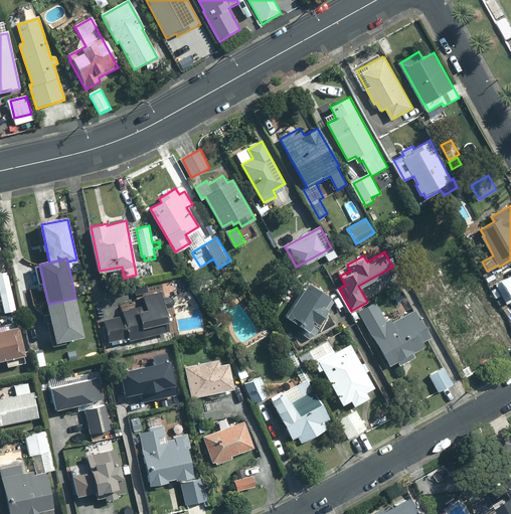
[(16,308),(8,273),(0,274),(0,284),(6,310),(16,308)]
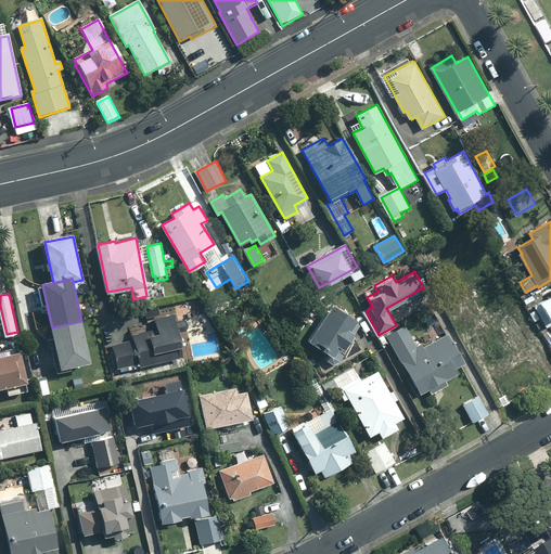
[(534,296),(526,300),(529,307),(537,303),(534,296)]
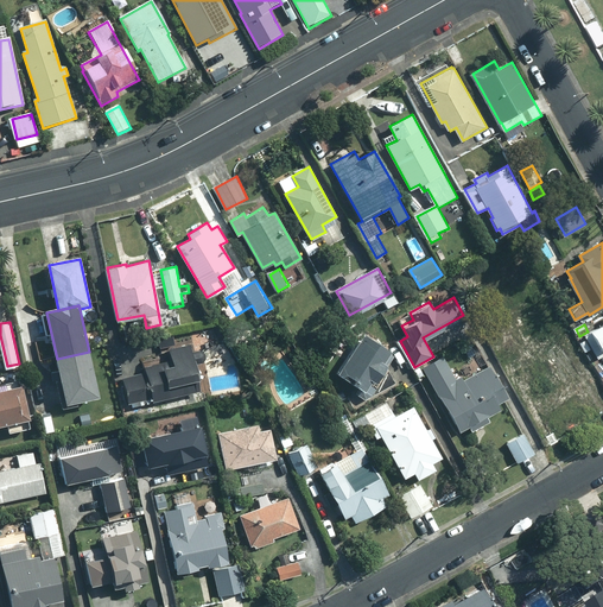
[(602,324),(586,334),(600,358),(602,355),(602,324)]
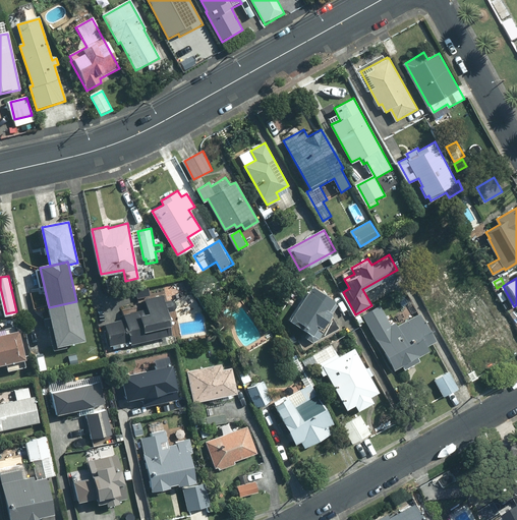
[(311,286),(289,319),(291,321),(311,334),(308,338),(314,341),(339,328),(332,314),(339,304),(311,286)]
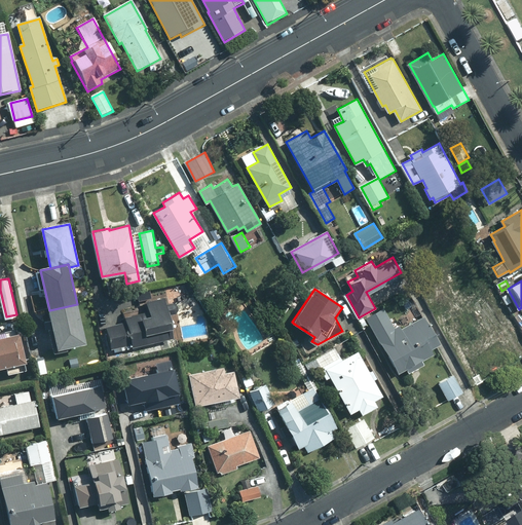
[(433,296),(427,298),(432,305),(437,302),(433,296)]
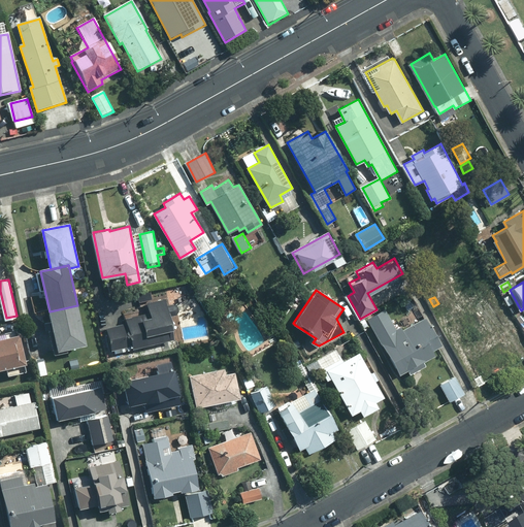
[(131,346),(132,349),(173,338),(164,299),(148,302),(151,314),(126,319),(127,324),(107,328),(112,350),(131,346)]
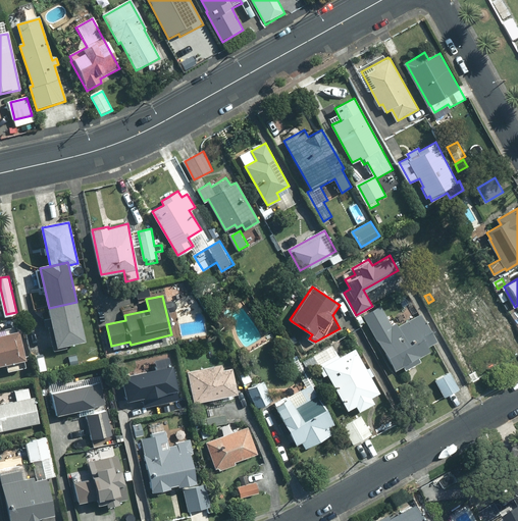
[(85,341),(76,302),(49,308),(57,347),(85,341)]
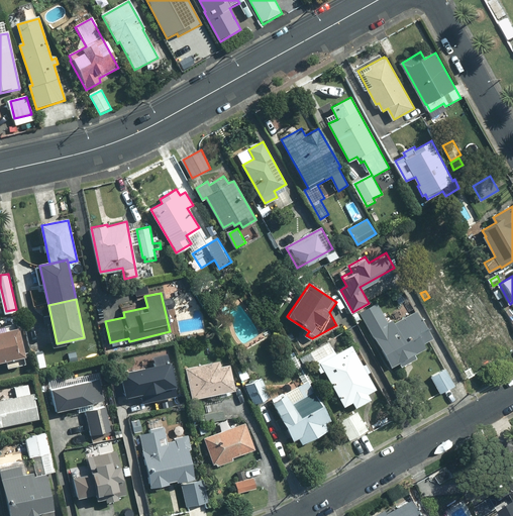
[(379,303),(362,313),(391,366),(399,362),(402,367),(416,358),(414,353),(425,347),(423,343),(431,338),(417,312),(396,324),(394,320),(389,322),(379,303)]
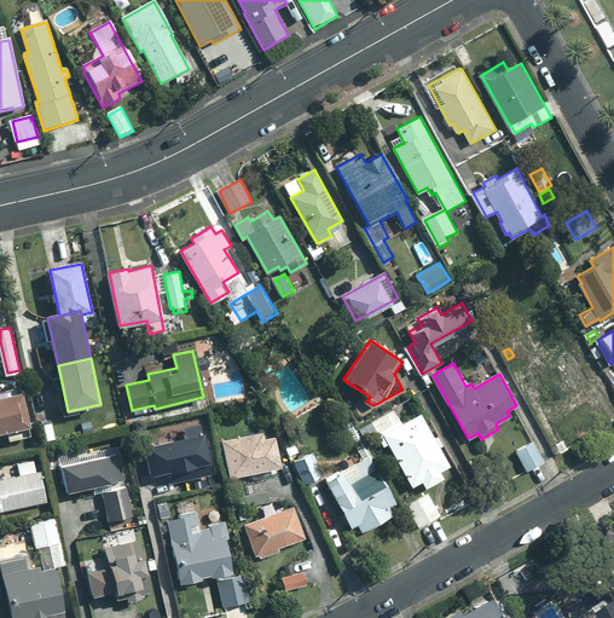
[(0,431),(27,426),(19,392),(5,394),(4,390),(0,390),(0,431)]
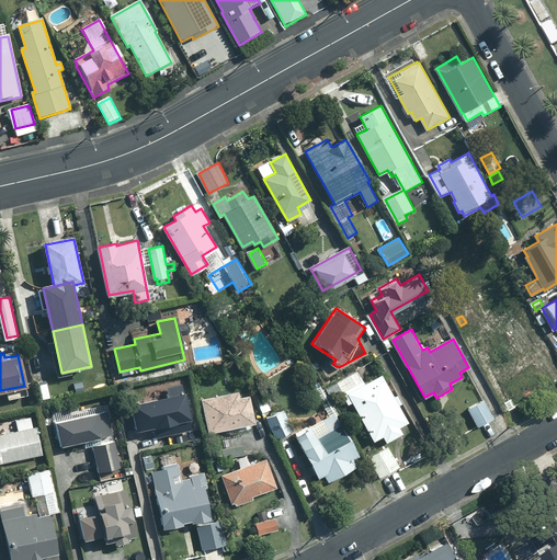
[(393,397),(382,376),(365,385),(359,374),(339,385),(349,403),(353,401),(374,440),(383,434),(386,441),(401,432),(398,426),(407,421),(398,404),(401,403),(397,395),(393,397)]
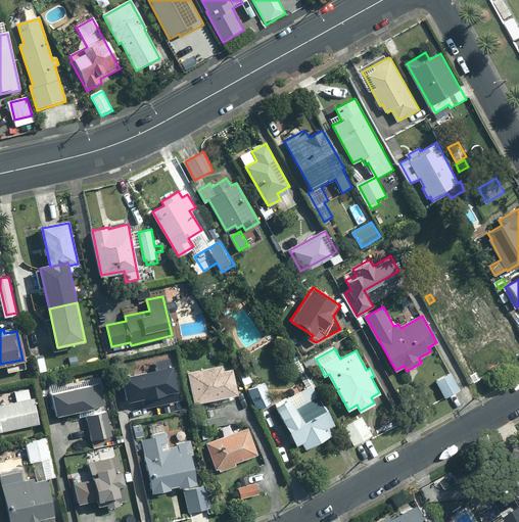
[(79,358),(71,360),(73,368),(81,366),(79,358)]
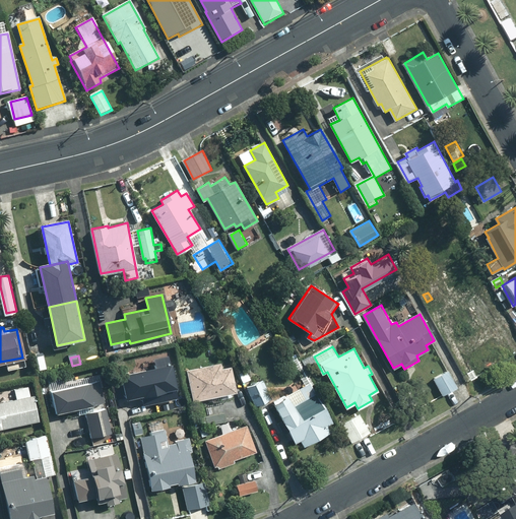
[(172,366),(171,357),(156,360),(158,369),(122,376),(122,379),(115,381),(119,400),(126,399),(127,401),(143,398),(145,407),(180,400),(173,365),(172,366)]
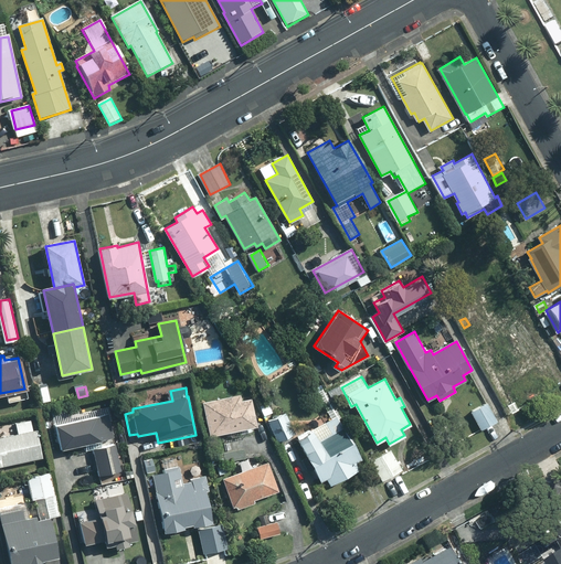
[(204,403),(211,436),(257,426),(252,398),(242,401),(241,395),(233,396),(204,403)]
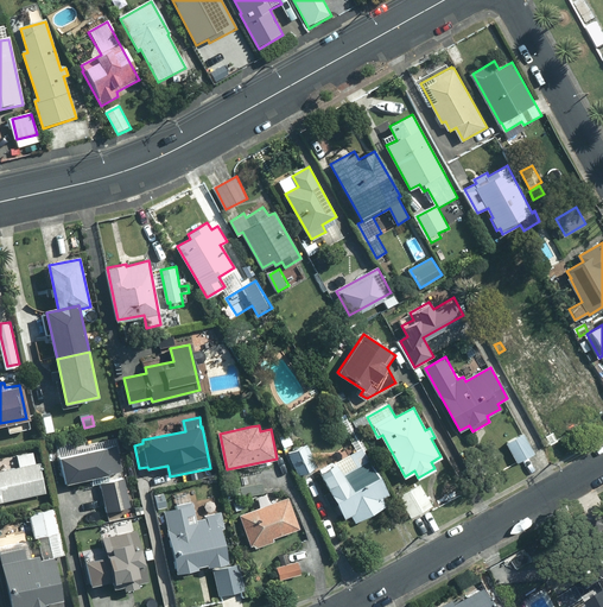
[(290,434),(281,437),(286,448),(294,443),(290,434)]
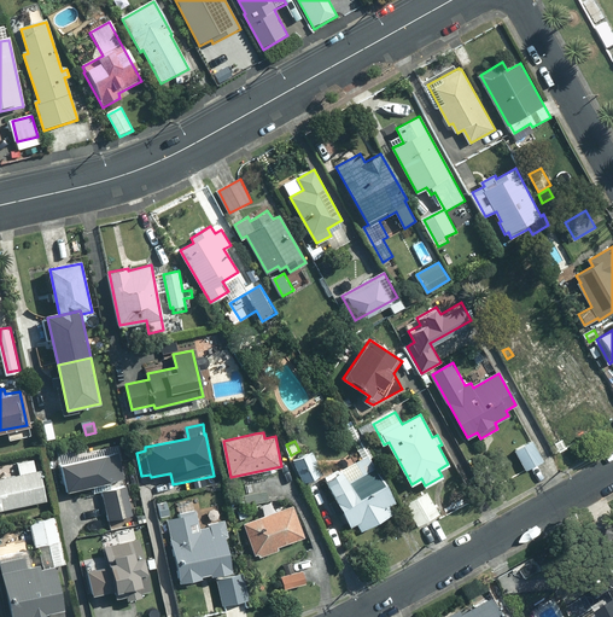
[(518,450),(527,470),(544,461),(533,442),(518,450)]
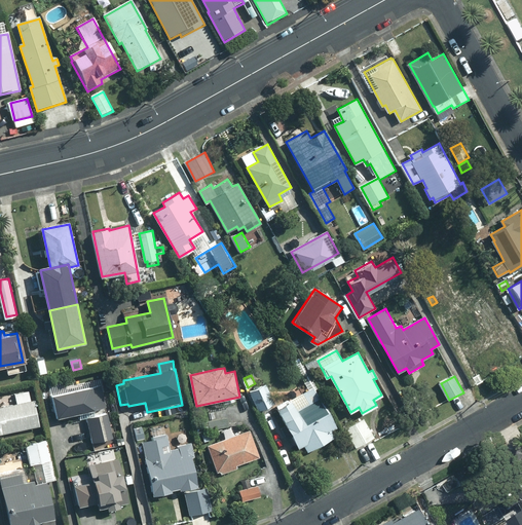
[(50,396),(56,417),(106,406),(101,384),(50,396)]
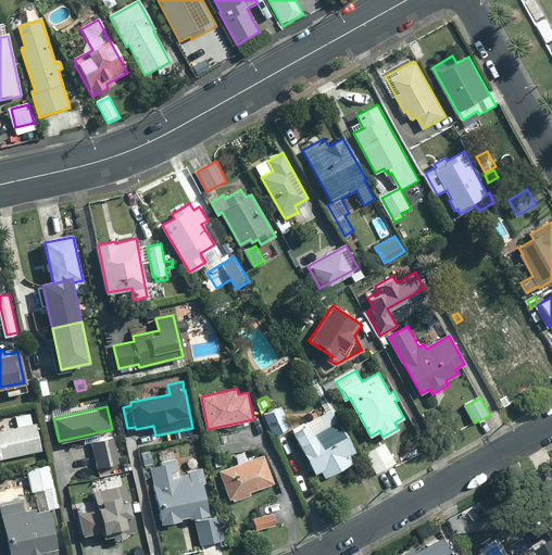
[(284,406),(266,415),(275,433),(292,426),(284,406)]
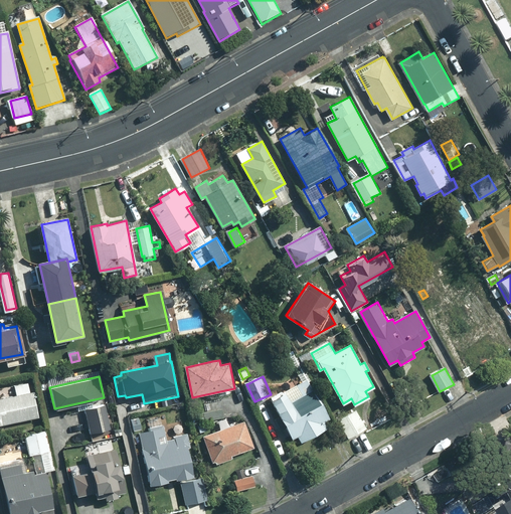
[(329,418),(307,381),(272,401),(293,438),(297,436),(301,442),(325,429),(322,422),(329,418)]
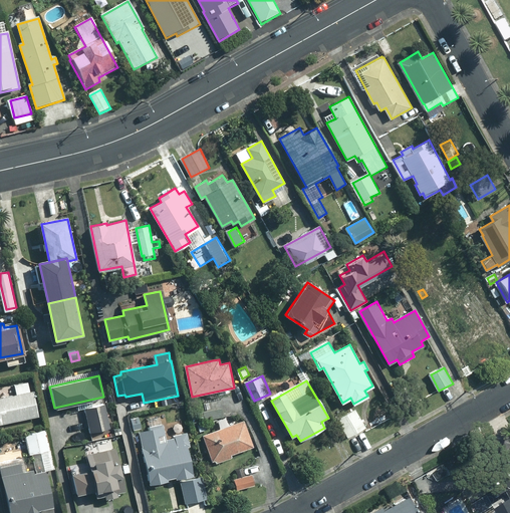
[(0,424),(39,416),(33,392),(31,392),(29,382),(16,386),(18,395),(0,399),(0,424)]
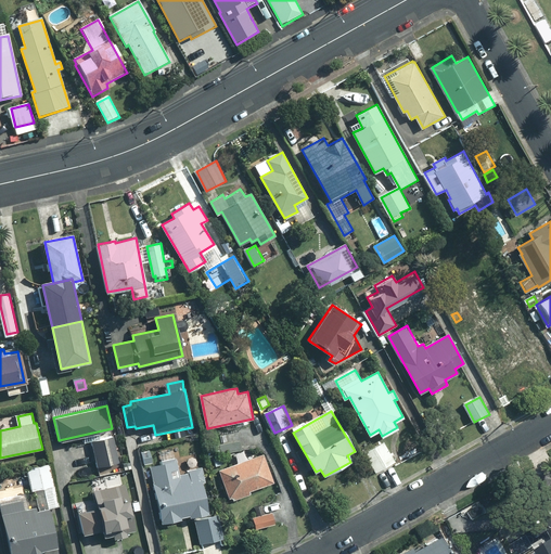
[(114,437),(92,441),(99,468),(120,463),(114,437)]
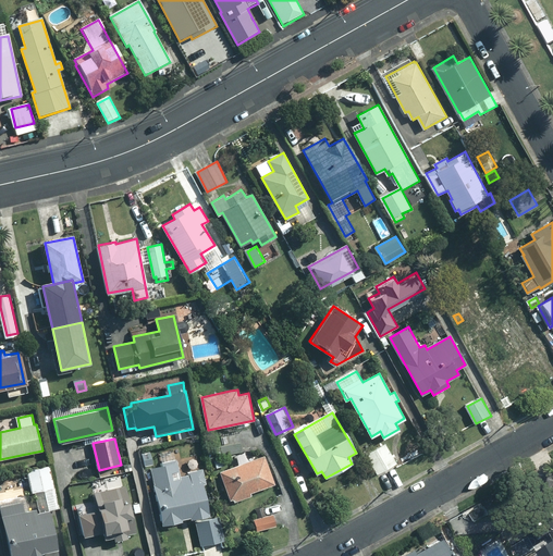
[(242,443),(222,446),(222,448),(218,449),(219,456),(243,452),(242,443)]
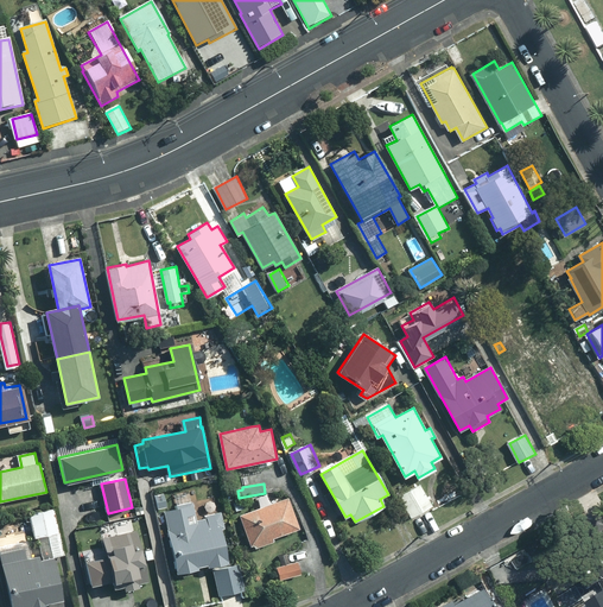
[(289,498),(241,514),(252,545),(255,544),(256,547),(273,541),(273,538),(299,529),(289,498)]
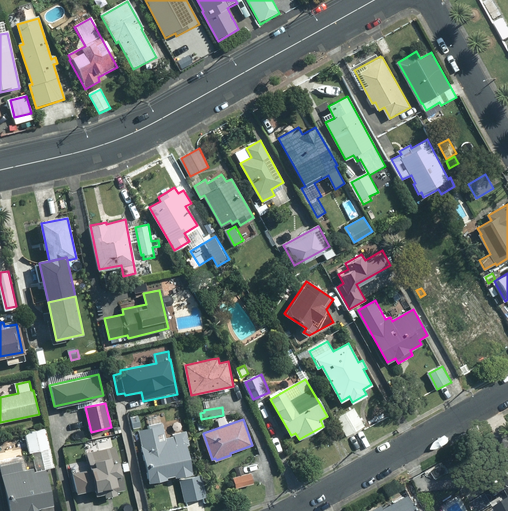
[(205,421),(198,423),(200,430),(207,427),(205,421)]
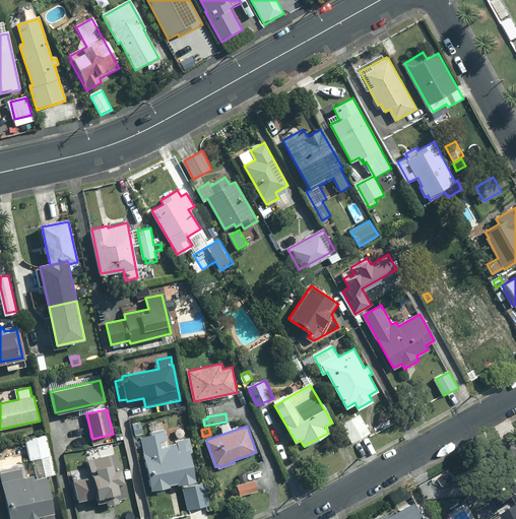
[(178,483),(194,479),(188,451),(192,450),(189,438),(177,440),(178,443),(169,445),(165,429),(151,432),(152,436),(142,438),(153,488),(167,484),(167,483),(178,481),(178,483)]
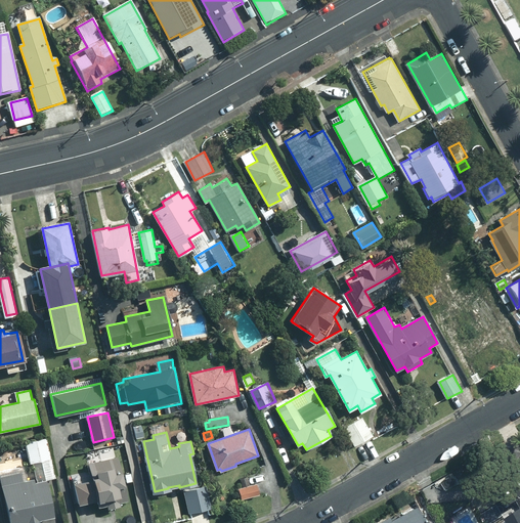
[(519,438),(510,444),(517,458),(519,455),(519,438)]
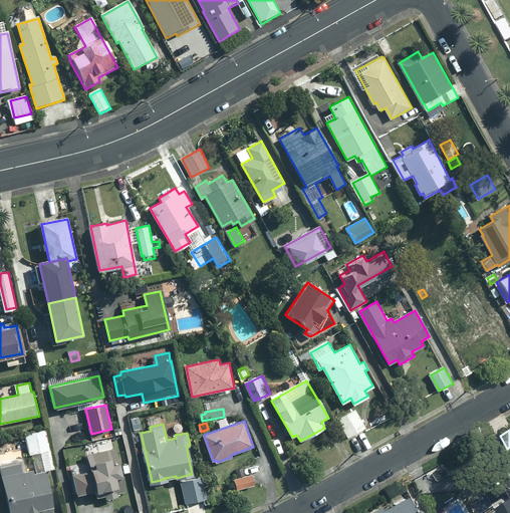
[(51,451),(46,432),(27,436),(31,455),(51,451)]
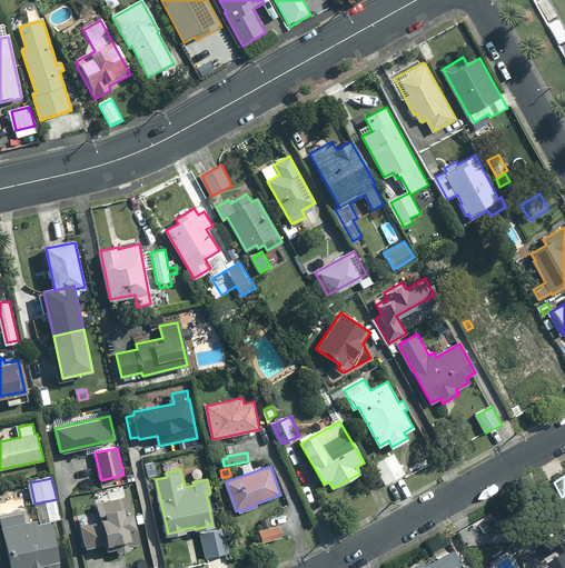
[(127,497),(96,504),(107,550),(116,548),(117,551),(130,549),(129,545),(138,542),(127,497)]
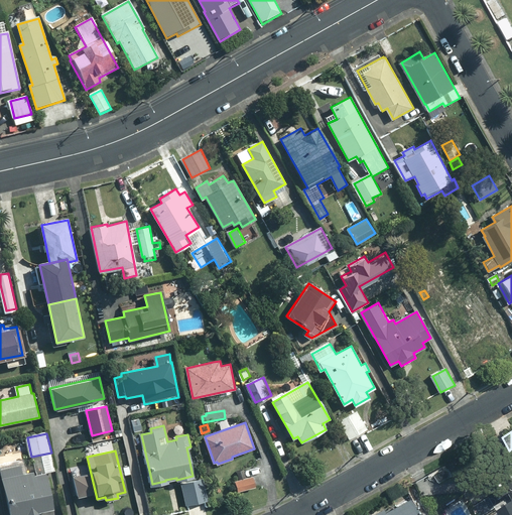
[(23,460),(0,464),(0,468),(9,514),(20,514),(52,509),(45,473),(34,475),(33,472),(26,473),(23,460)]
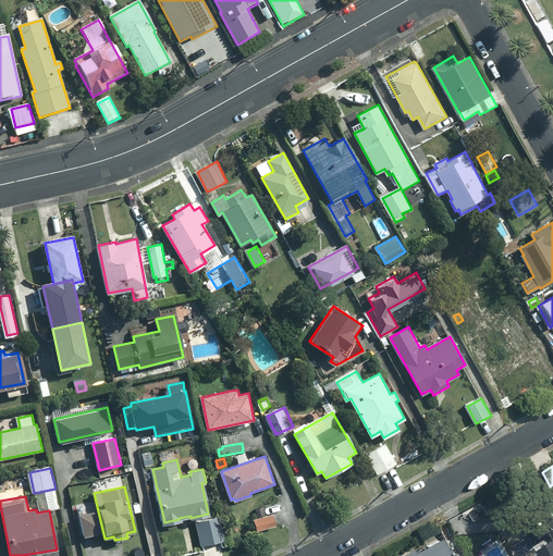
[(552,544),(543,550),(547,555),(552,555),(552,509),(536,519),(547,538),(552,534),(552,544)]
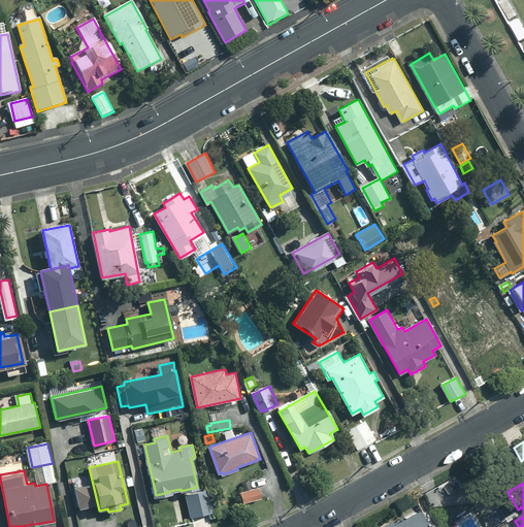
[(259,488),(240,493),(243,503),(262,498),(259,488)]
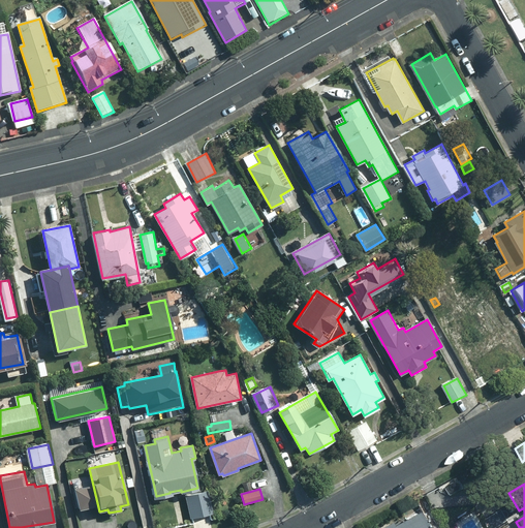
[(209,493),(190,496),(193,513),(212,508),(209,493)]
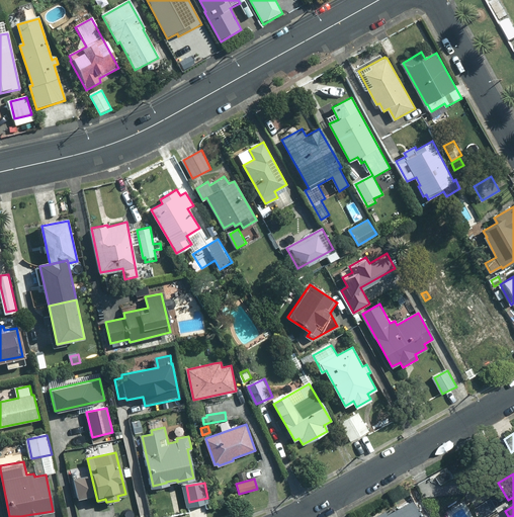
[(384,512),(375,516),(419,516),(412,502),(387,516),(384,512)]
